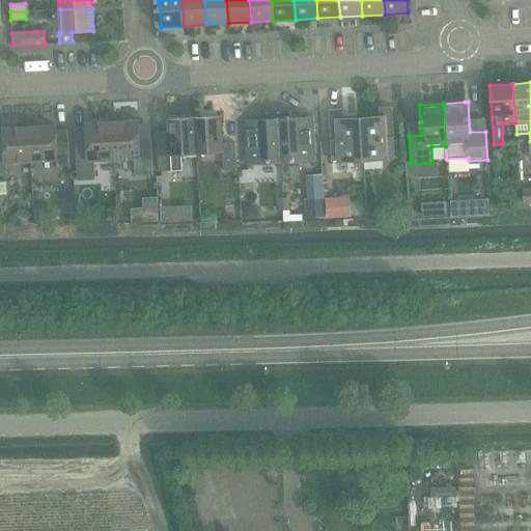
[(363,160),(395,158),(392,106),(379,107),(380,119),(361,120),(363,160)]
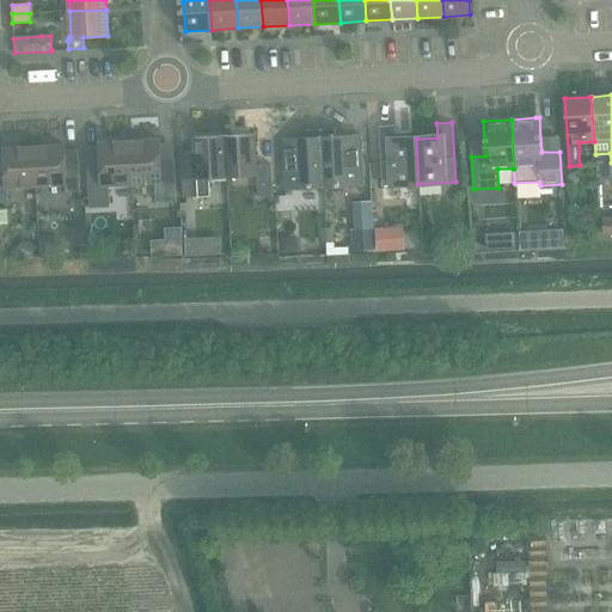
[(383,185),(418,184),(416,139),(395,140),(395,126),(379,127),(383,185)]
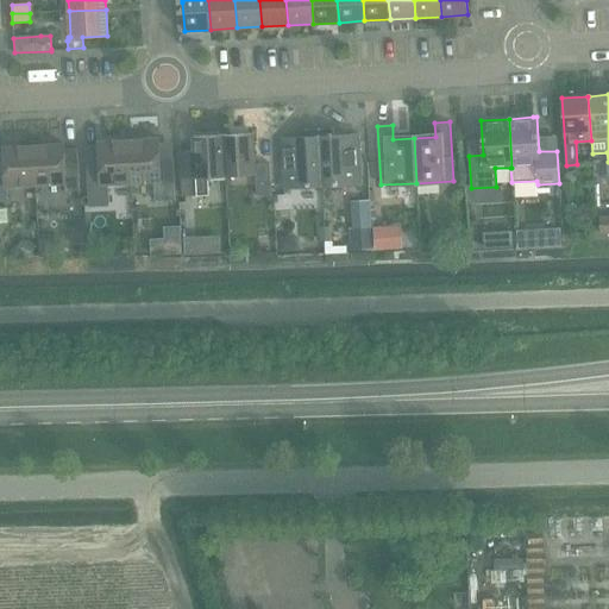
[(321,186),(362,183),(358,135),(351,135),(333,136),(333,129),(319,130),(321,186)]
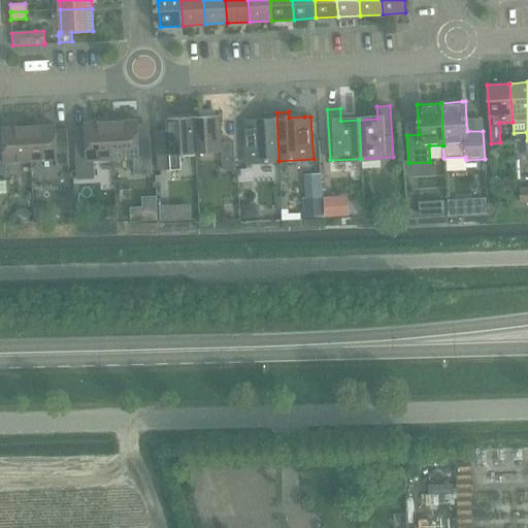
[(244,163),(278,161),(276,112),(264,112),(264,119),(242,121),(244,163)]
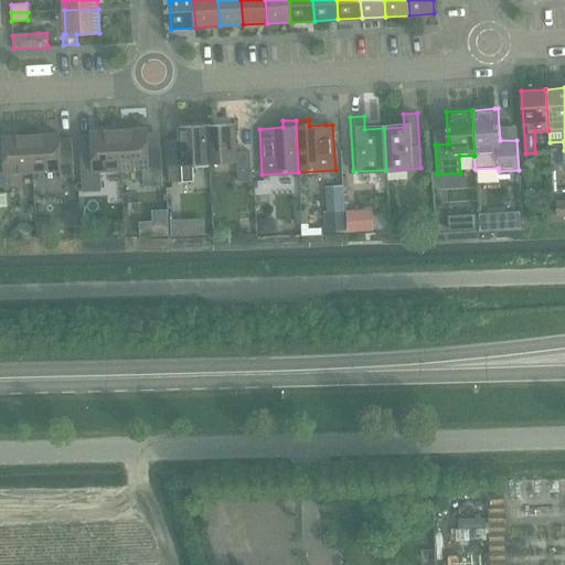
[(208,125),(210,163),(237,162),(238,182),(252,182),(251,152),(237,152),(235,124),(208,125)]
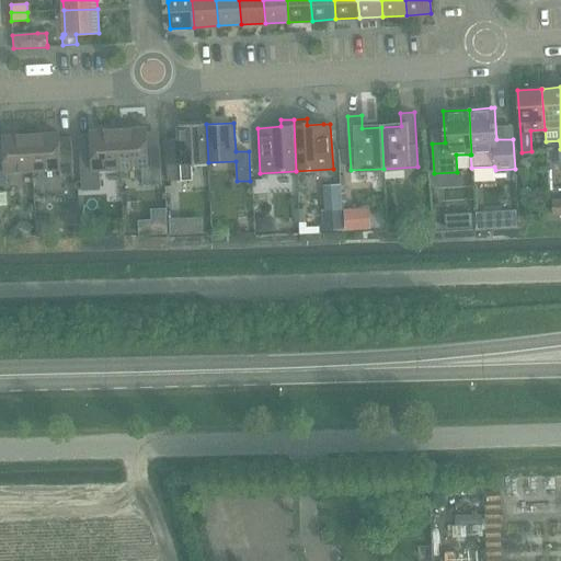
[(180,155),(167,156),(169,181),(187,180),(193,180),(192,163),(208,162),(206,124),(179,126),(179,139),(180,155)]
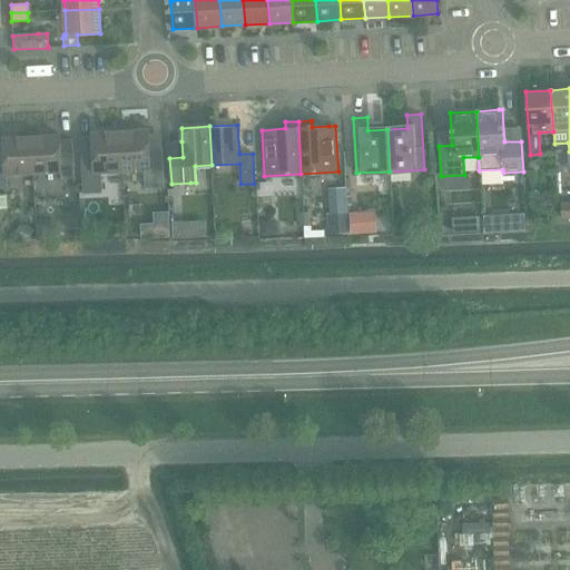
[(120,131),(123,172),(144,170),(145,188),(164,187),(161,148),(149,148),(148,130),(120,131)]
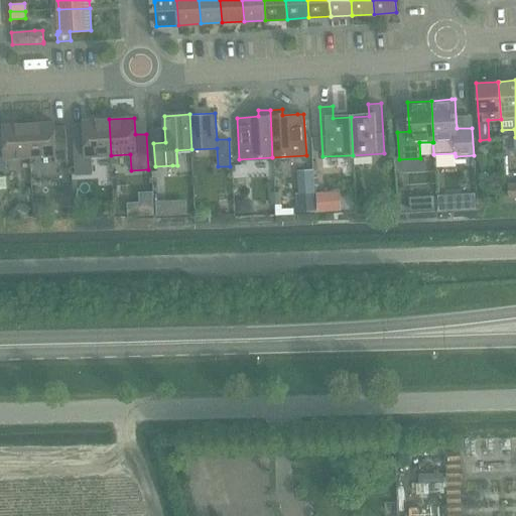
[(111,155),(109,119),(84,121),(85,137),(74,138),(75,162),(88,161),(87,156),(111,155)]
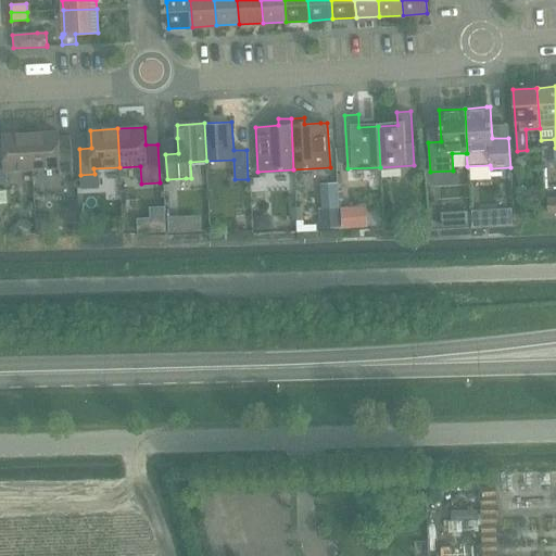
[(30,134),(33,169),(59,168),(60,176),(73,175),(71,137),(59,137),(59,131),(30,134)]
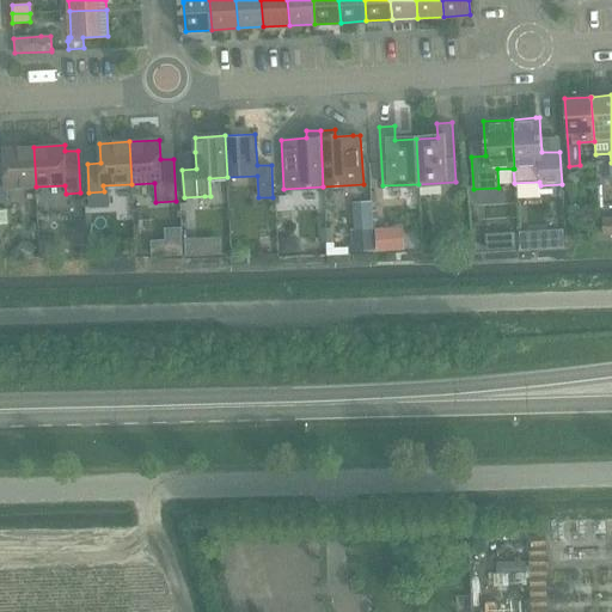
[(36,187),(34,147),(4,148),(4,153),(0,153),(0,202),(8,202),(7,189),(36,187)]
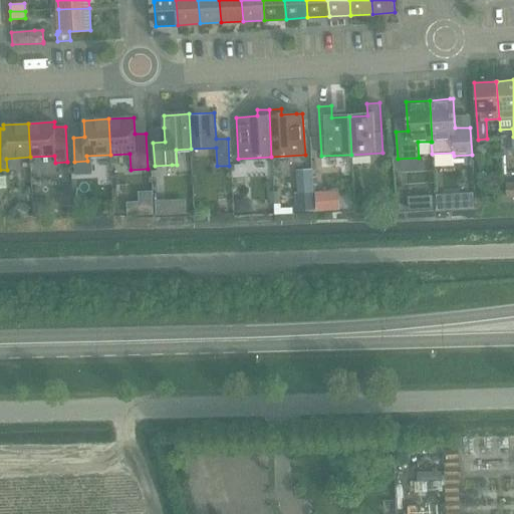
[(338,190),(316,191),(317,210),(339,209),(338,190)]
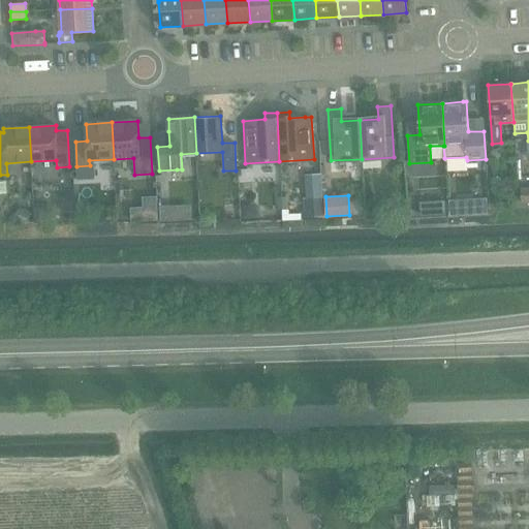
[(72,197),(60,197),(60,212),(73,212),(72,197)]
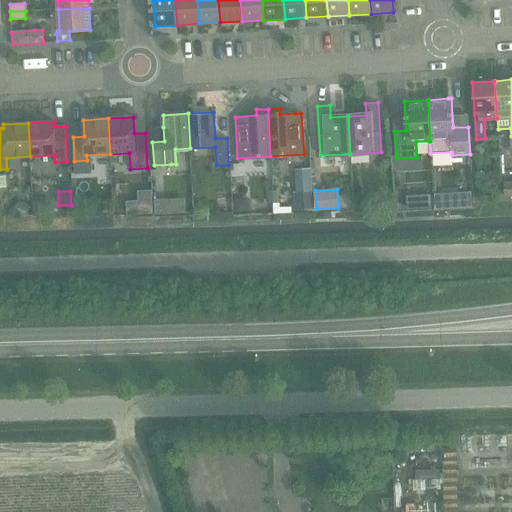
[(276,191),(267,192),(268,204),(277,203),(276,191)]
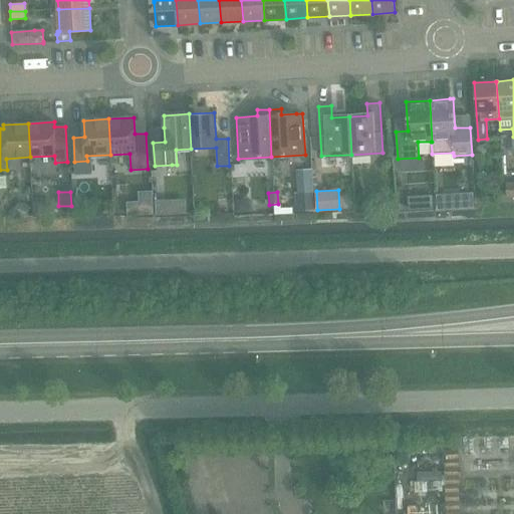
[(315,210),(314,192),(295,193),(296,211),(315,210)]
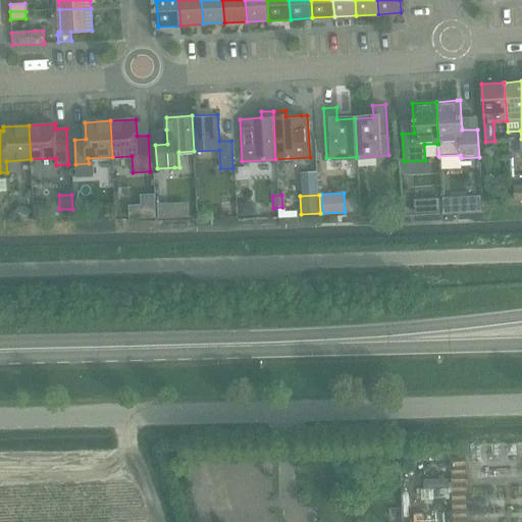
[(156,205),(129,207),(131,220),(157,218),(156,205)]
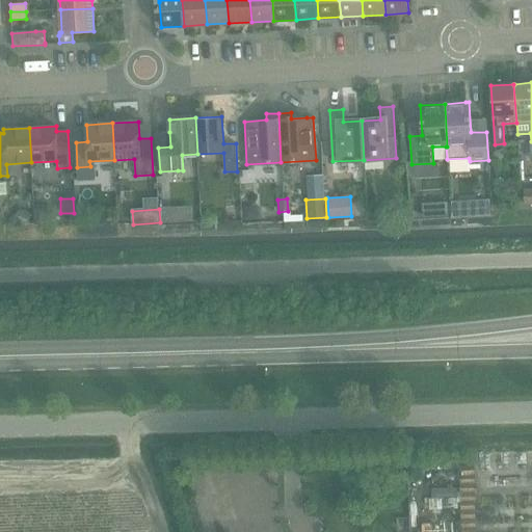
[(168,209),(160,209),(160,222),(168,222),(168,209)]
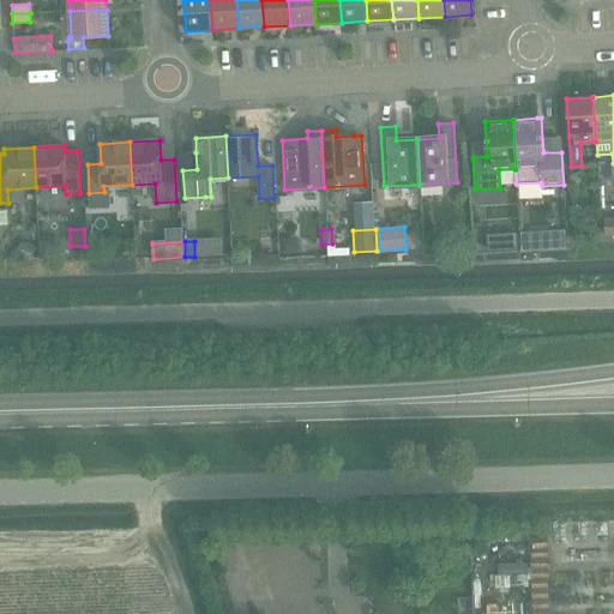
[(294,241),(280,241),(280,258),(294,258),(294,241)]
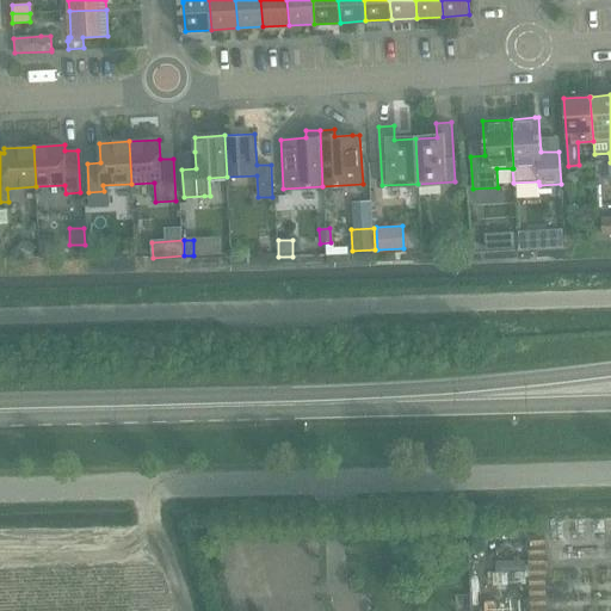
[(19,244),(13,251),(25,260),(35,248),(28,244),(19,244)]
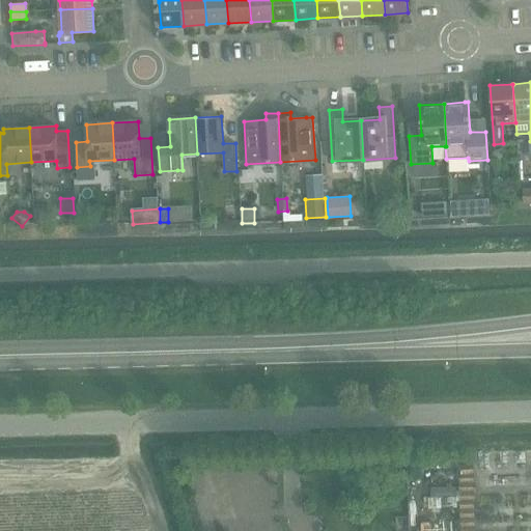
[(447,486),(430,486),(430,496),(456,496),(456,486),(452,486),(452,483),(447,483),(447,486)]
